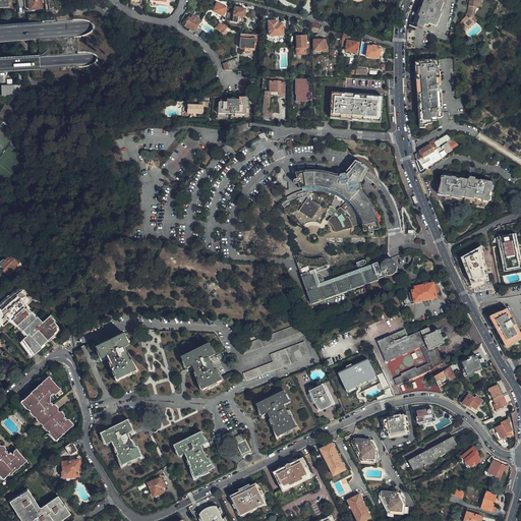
[(23,0),(24,10),(42,8),(41,0),(23,0)]
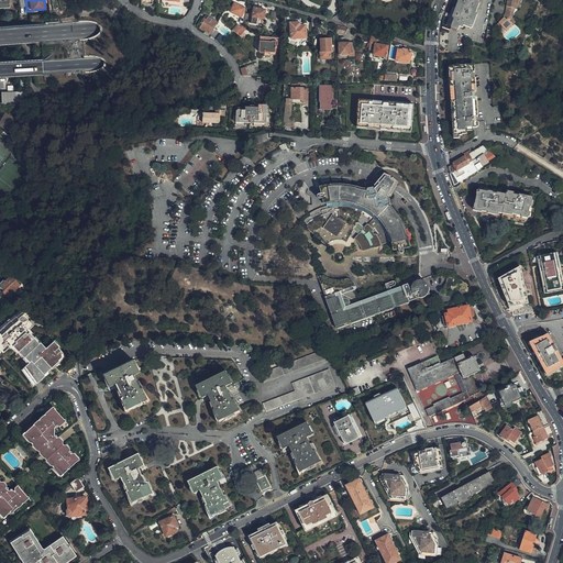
[(475,13),(479,3),(478,2),(478,0),(460,0),(450,26),(457,30),(459,26),(462,28),(463,25),(471,28),(476,14),(475,13)]
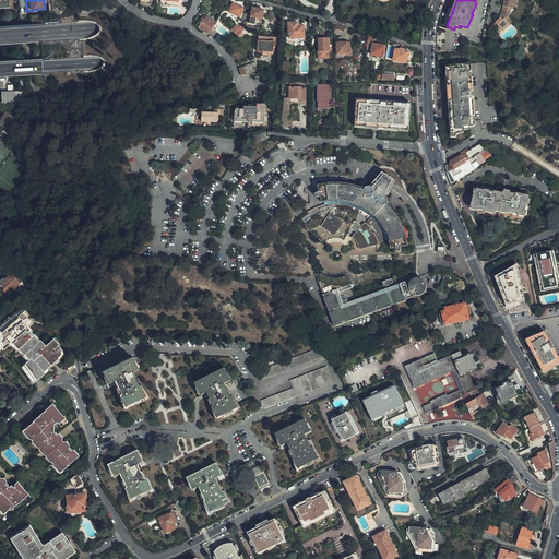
[(504,4),(502,14),(510,18),(512,9),(513,4),(515,6),(516,0),(503,0),(504,0),(506,0),(504,4)]
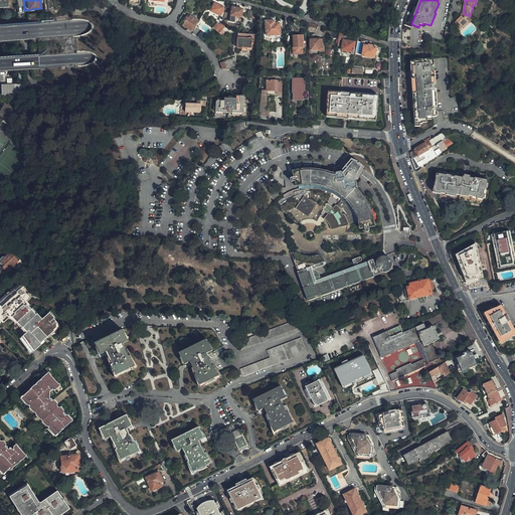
[(214,3),(210,11),(221,16),(224,10),(224,8),(214,3)]
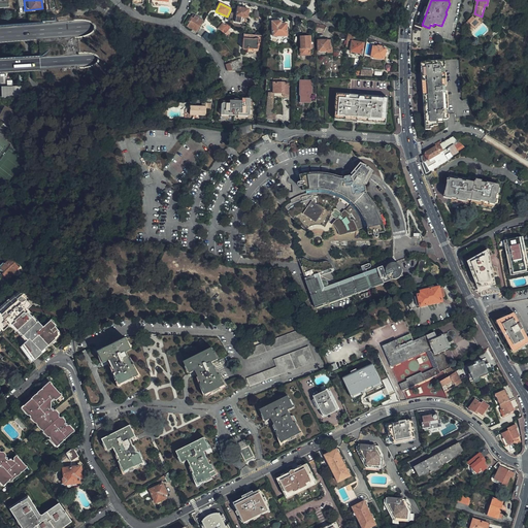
[(246,26),(250,11),(236,9),(234,24),(246,26)]
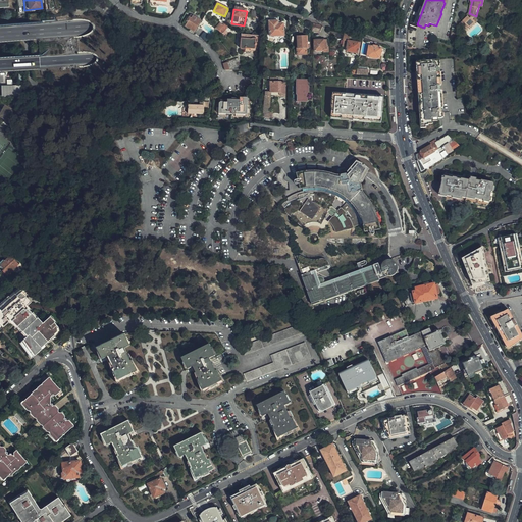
[(469,13),(466,15),(464,17),(466,19),(463,21),(459,25),(463,30),(467,27),(468,29),(474,22),(472,20),(476,16),(469,13)]
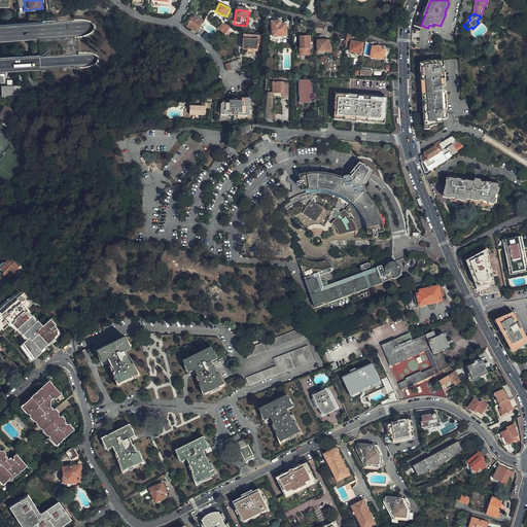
[(197,31),(203,20),(195,15),(192,18),(190,15),(187,21),(188,22),(186,26),(197,31)]
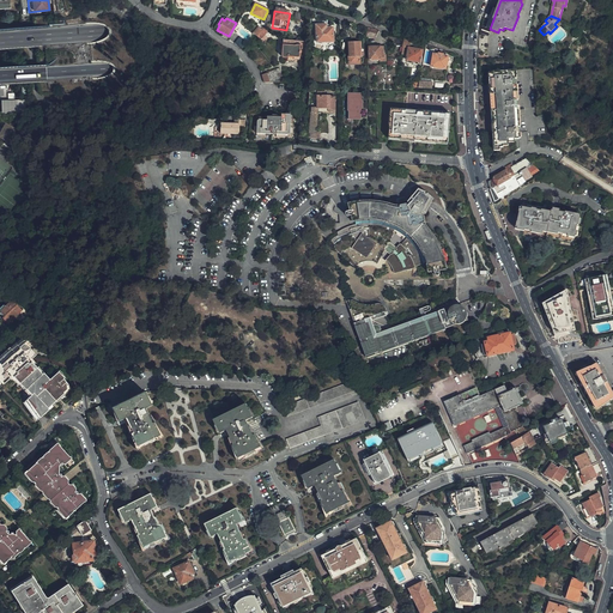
[(326,24),(316,25),(316,42),(333,42),(332,26),(326,28),(326,24)]
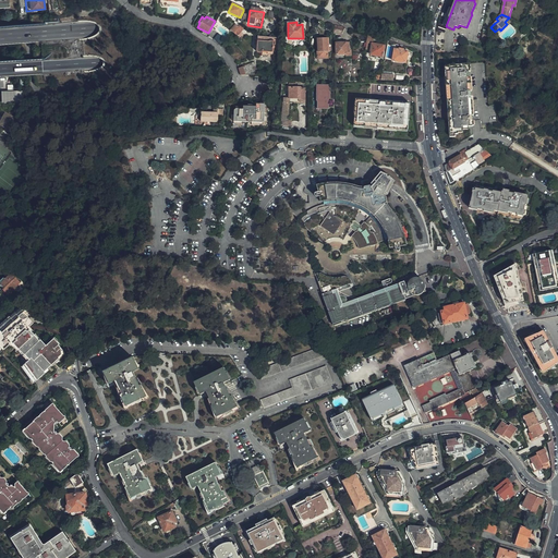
[(332,26),(332,33),(340,34),(342,26),(332,24),(332,26)]
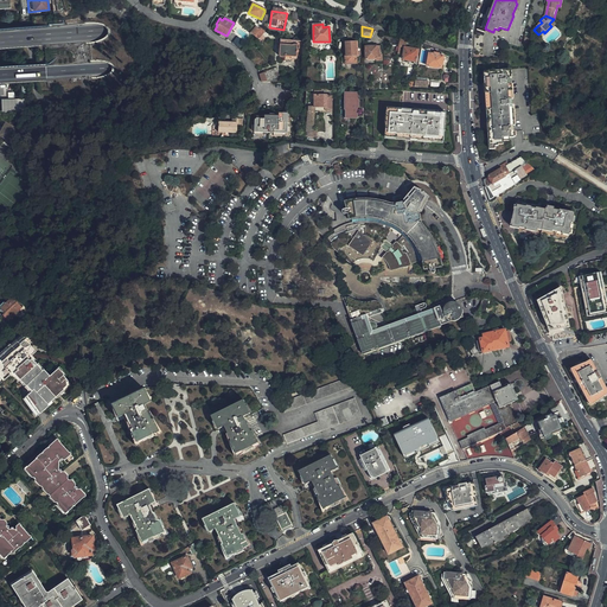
[(408,48),(409,40),(400,38),(398,48),(402,48),(404,49),(404,48),(408,48)]
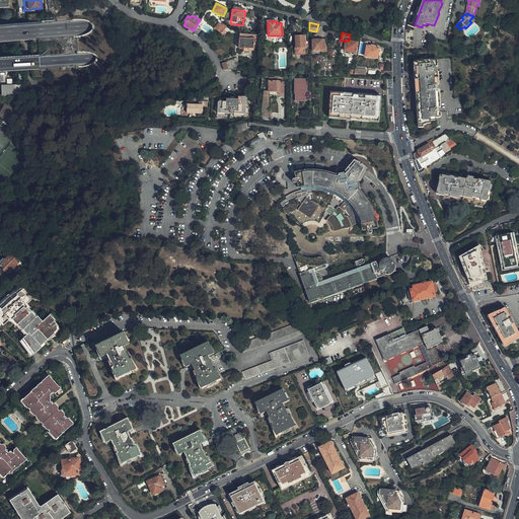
[(235,38),(225,35),(224,44),(228,44),(226,55),(251,60),(253,50),(251,50),(253,40),(235,35),(235,38)]
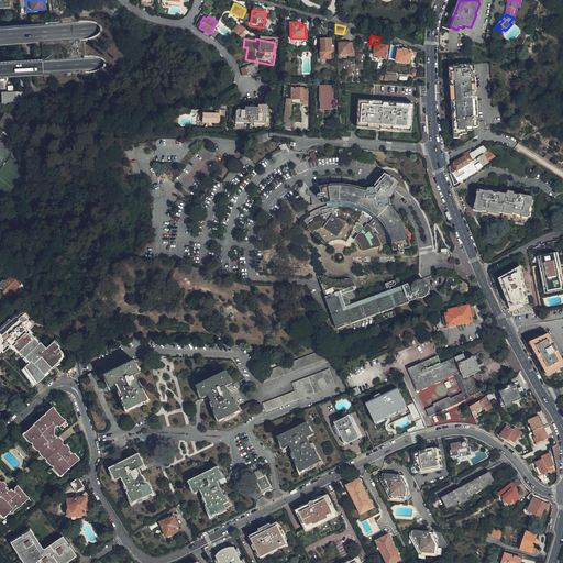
[(331,47),(331,39),(319,39),(320,58),(330,58),(329,47),(331,47)]
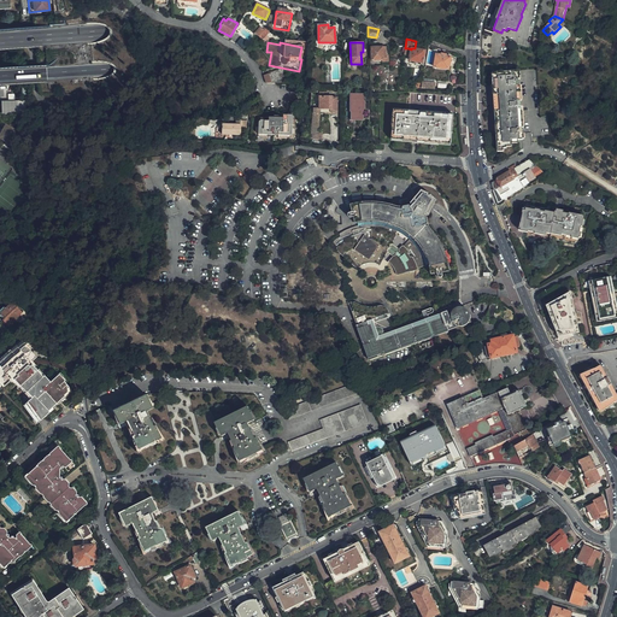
[(385,56),(385,47),(377,47),(371,47),(371,60),(382,60),(382,62),(388,62),(387,56),(385,56)]
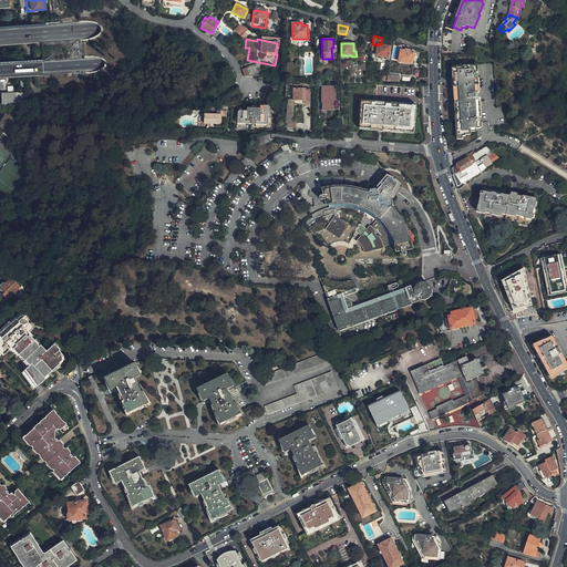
[(378,44),(378,45),(375,55),(377,55),(387,57),(388,58),(390,47),(385,45),(381,44),(378,44)]
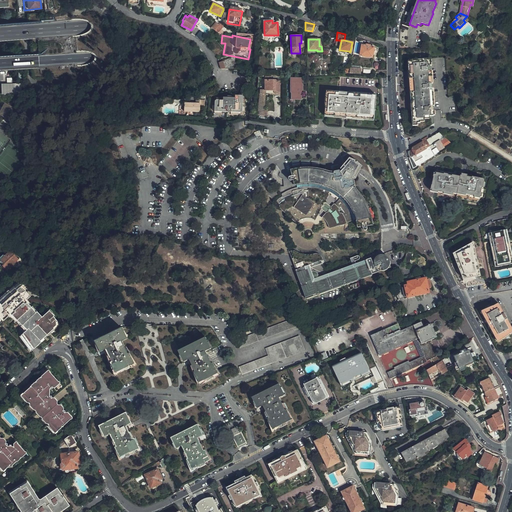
[(373,57),(374,47),(370,46),(370,45),(366,44),(366,45),(362,45),(360,55),(373,57)]
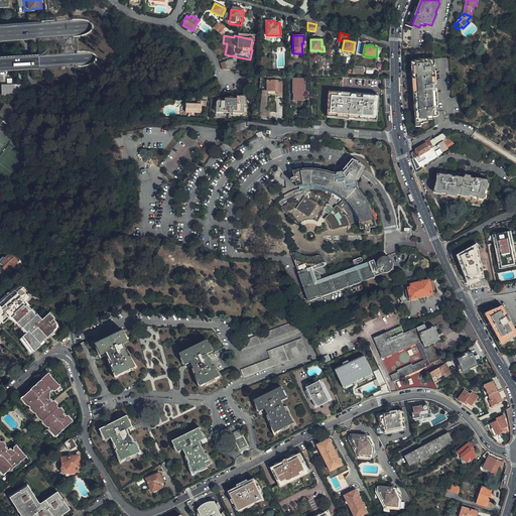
[(431,48),(423,49),(411,49),(417,124),(423,124),(423,121),(428,121),(427,119),(432,118),(433,125),(436,125),(431,48)]
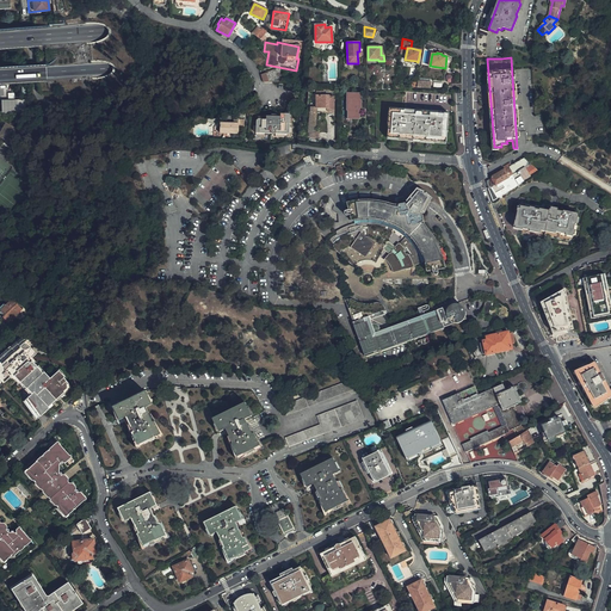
[(360,107),(360,93),(346,94),(346,110),(349,110),(349,117),(359,117),(359,107),(360,107)]
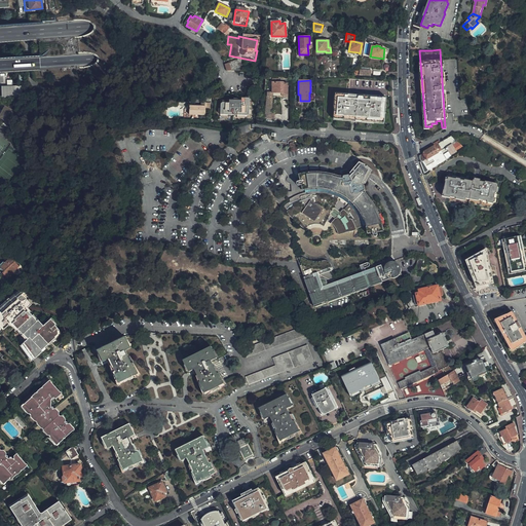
[(282,96),(288,96),(288,83),(283,83),(283,82),(272,82),(272,92),(282,92),(282,96)]
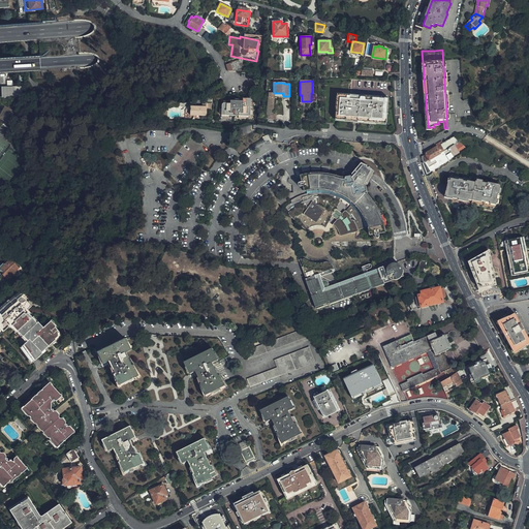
[(386,124),(389,99),(350,95),(351,84),(323,86),(324,95),(327,123),(336,124),(336,119),(386,124)]
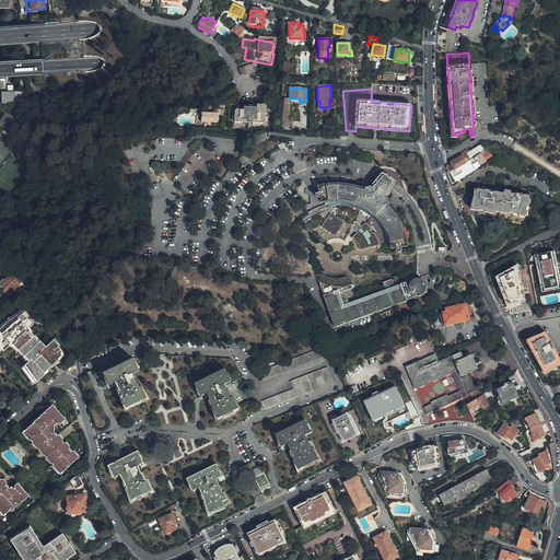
[(23,91),(2,91),(2,104),(24,103),(23,91)]
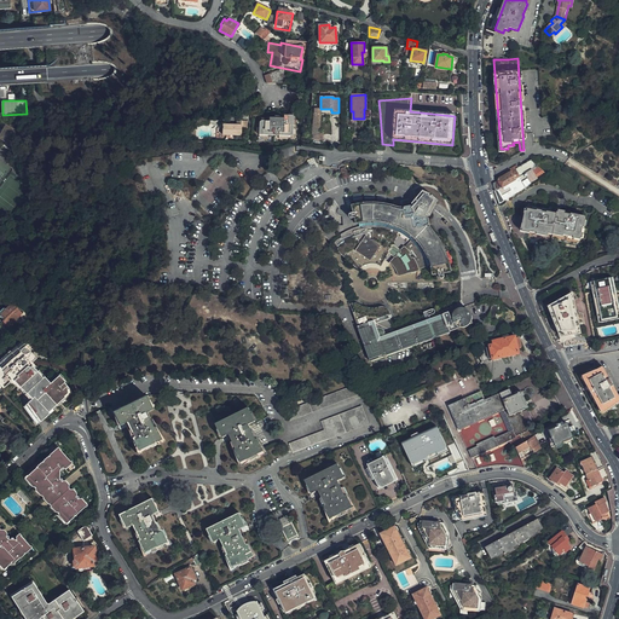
[(314,133),(320,133),(320,115),(339,115),(339,113),(331,113),(331,109),(320,109),(316,109),(314,133)]
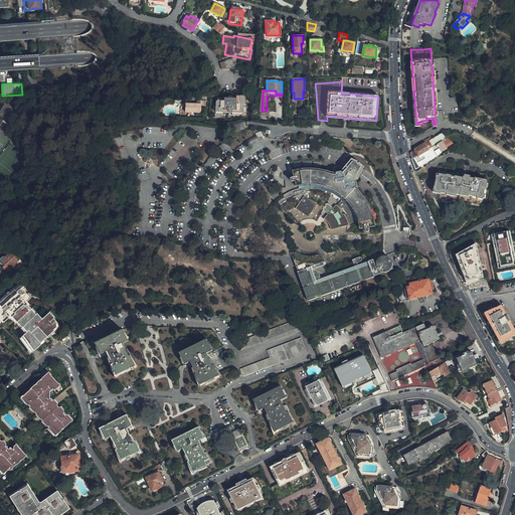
[(244,115),(244,105),(244,97),(236,97),(236,99),(224,99),(224,102),(218,101),(216,104),(216,114),(228,114),(232,114),(233,114),(244,115)]
